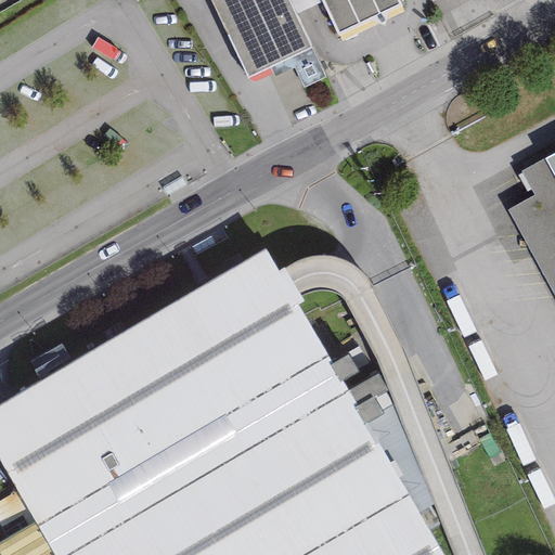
[(209,0),(247,78),(311,49),(295,15),(287,0),(209,0)]
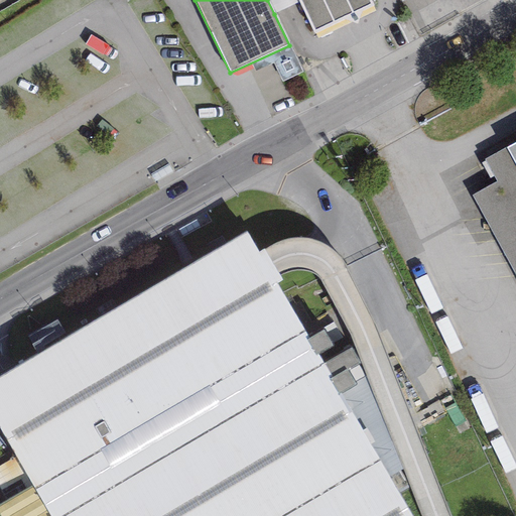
[(298,0),(267,0),(274,14),(300,2),(298,0)]
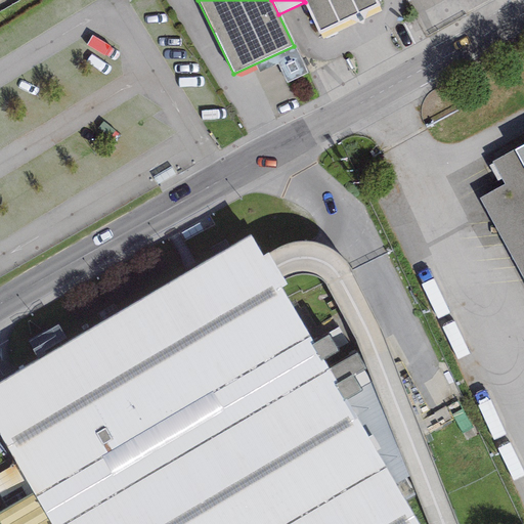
[(375,0),(303,0),(305,2),(319,34),(378,6),(375,0)]
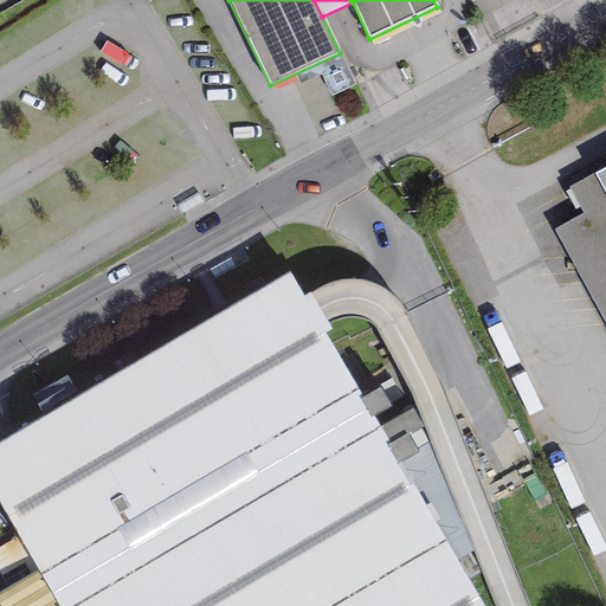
[(605,166),(595,173),(605,193),(605,166)]
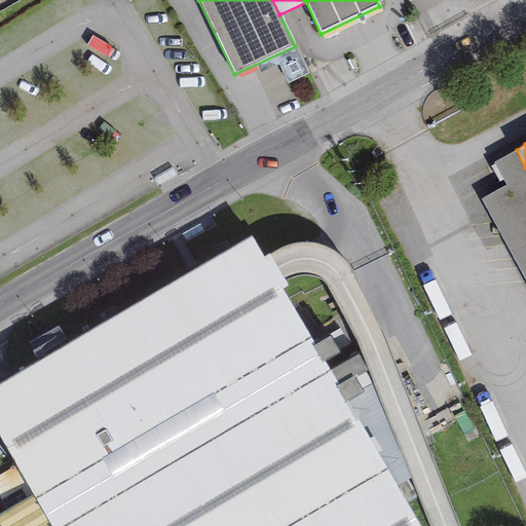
[(525,167),(517,150),(494,162),(506,186),(480,199),(525,284),(525,167)]
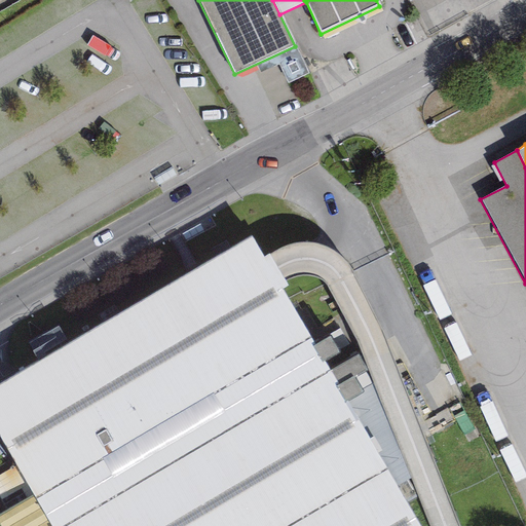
[(418,525),(280,289),(263,258),(250,236),(10,378),(0,383),(0,440),(33,496),(0,515),(0,523),(1,525),(418,525)]
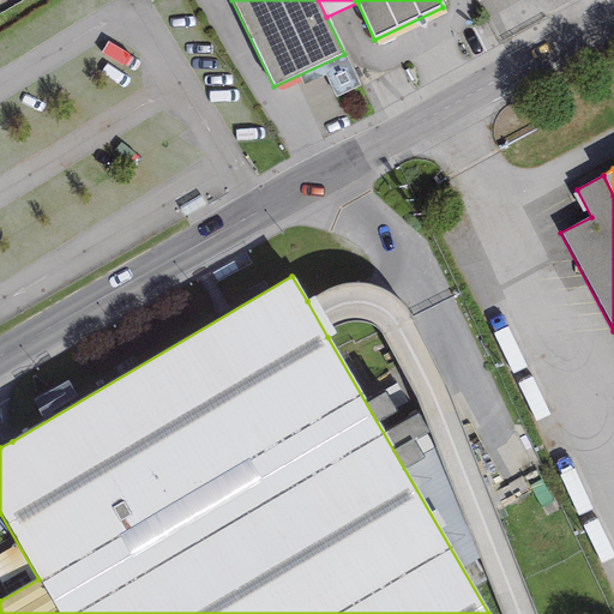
[(315,296),(307,301),(327,337),(336,332),(325,313),(323,308),(315,296)]
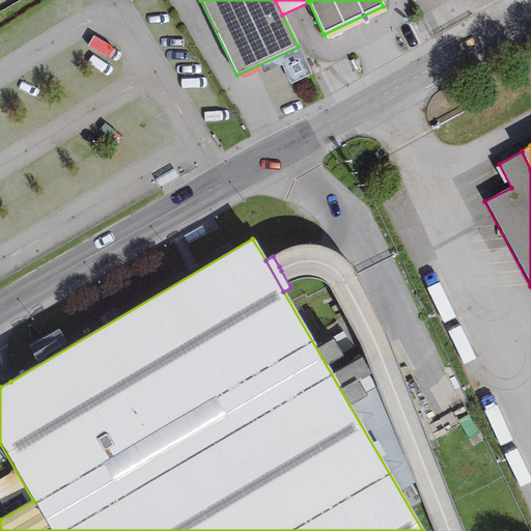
[(336,319),(320,329),(331,344),(345,335),(336,319)]
